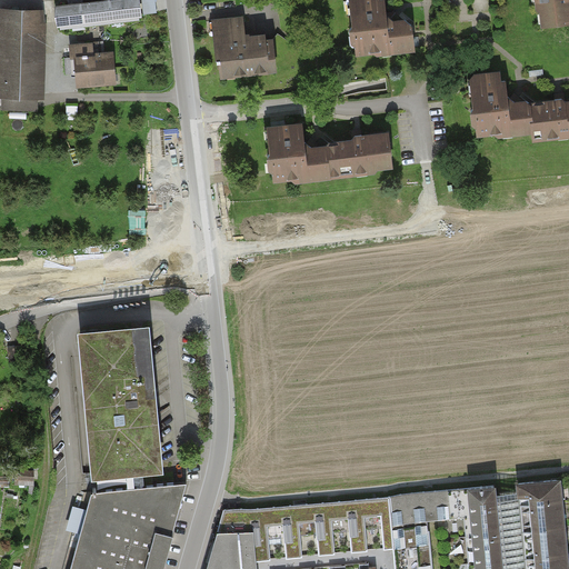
[(139,0),(101,0),(55,6),(58,28),(142,18),(139,0)]
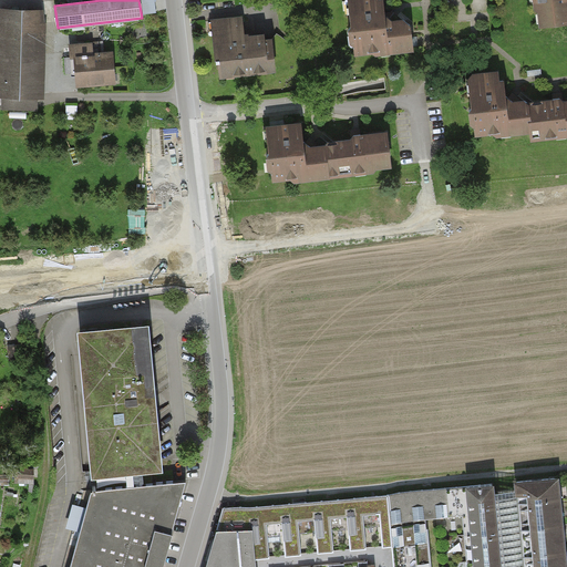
[(155,0),(142,0),(144,13),(157,12),(155,0)]
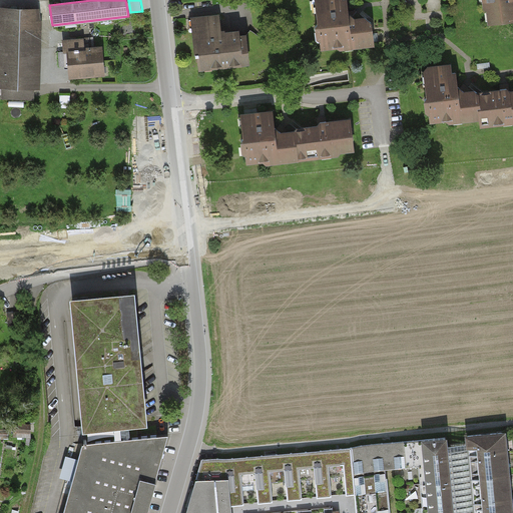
[(342,0),(319,0),(320,11),(317,12),(319,22),(316,26),(320,30),(322,43),(333,42),(340,47),(343,44),(354,43),(355,46),(374,43),(372,22),(366,18),(356,19),(349,13),(346,0),(342,0)]
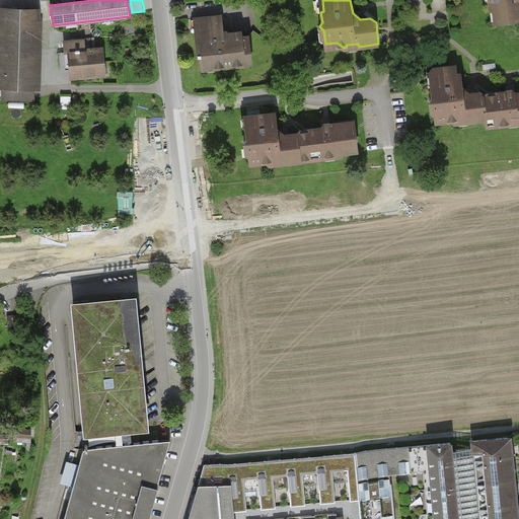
[(518,0),(490,0),(494,26),(518,22),(518,0)]
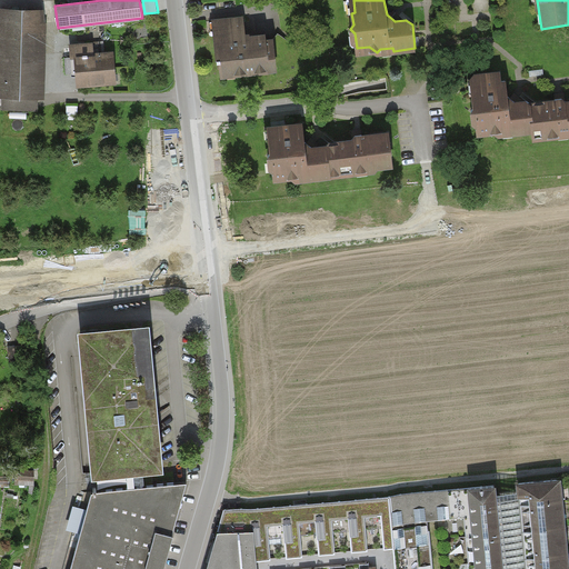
[(47,11),(0,9),(0,97),(45,99),(47,11)]
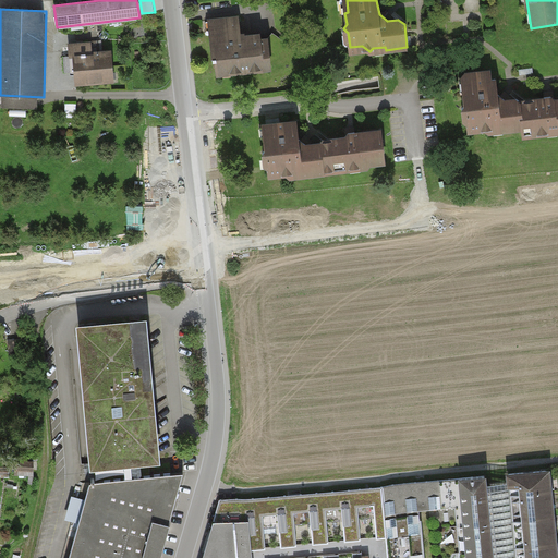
[(240,16),(207,21),(215,77),(273,70),(267,32),(242,35),(240,16)]
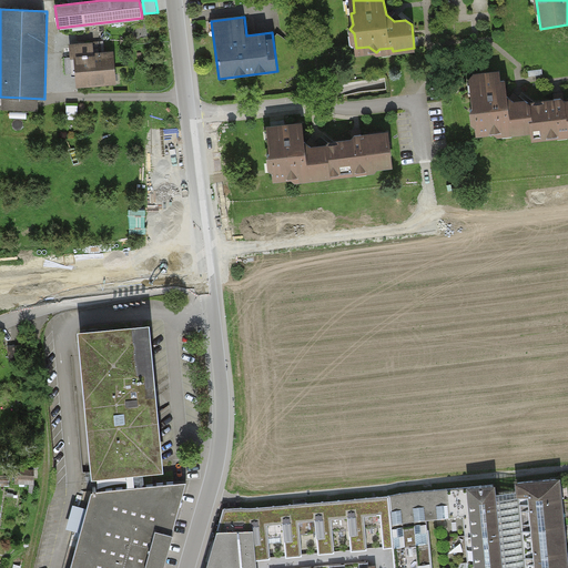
[(75,88),(115,84),(112,49),(94,51),(94,43),(72,44),(75,88)]
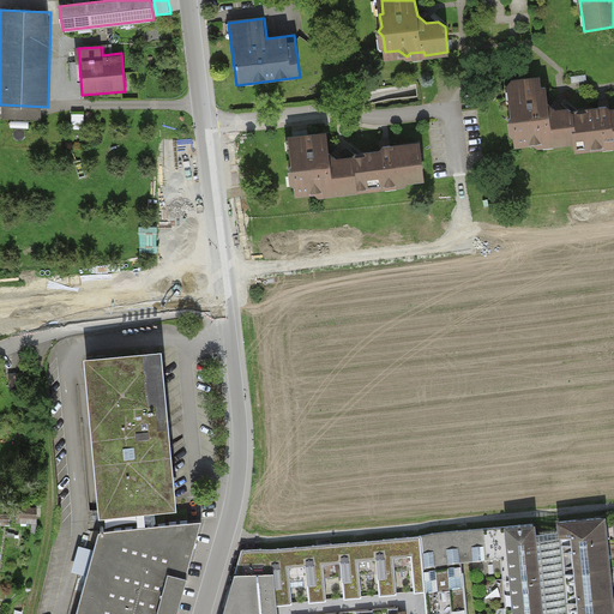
[(546,76),(507,80),(516,148),(572,140),(575,152),(613,148),(613,107),(570,113),(569,106),(549,108),(546,76)]
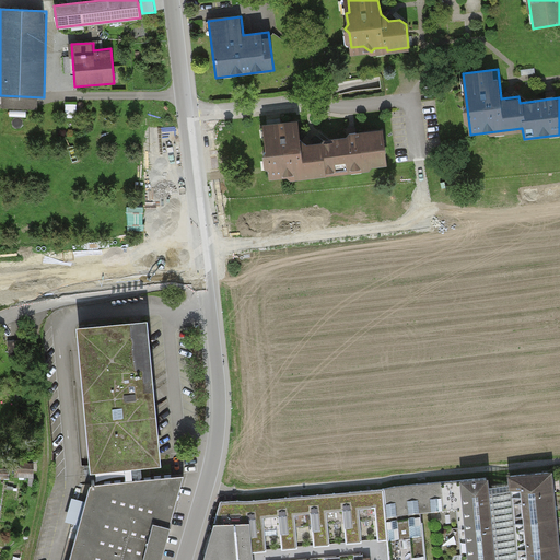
[(78,104),(67,104),(66,117),(78,117),(78,104)]
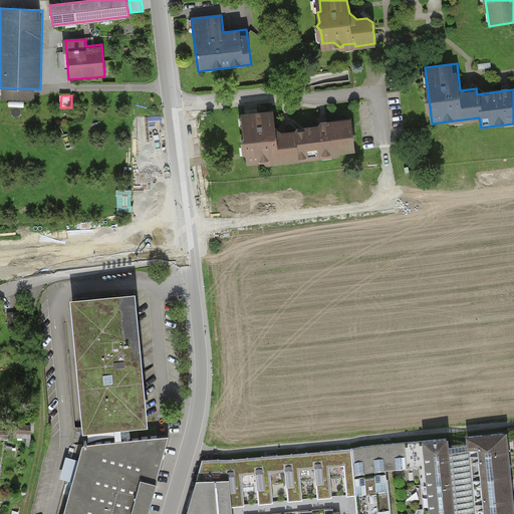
[(241,115),(247,165),(300,159),(296,126),(278,129),(276,111),(241,115)]
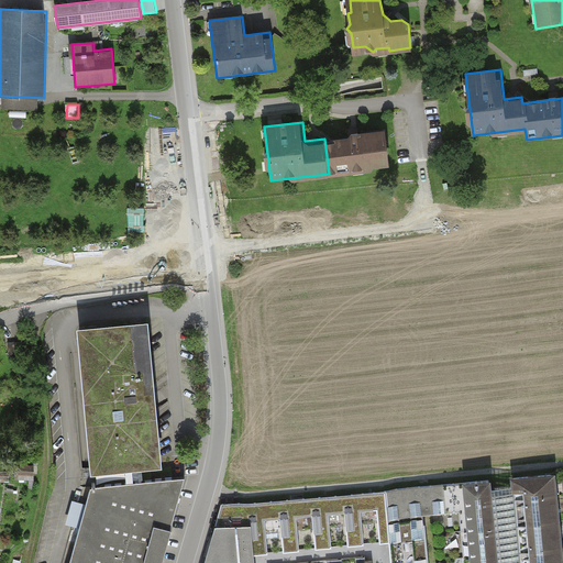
[(324,139),(329,174),(389,165),(385,130),(324,139)]
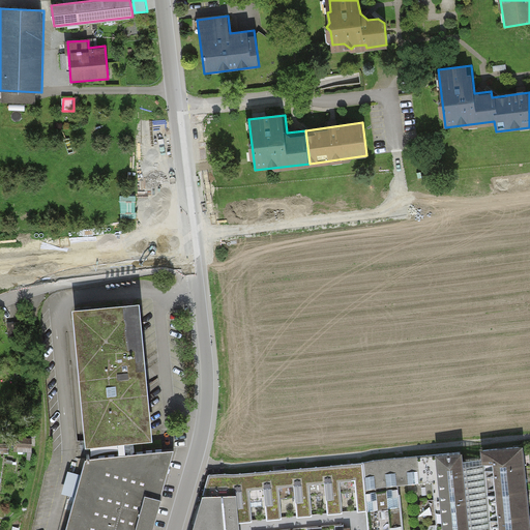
[(88,443),(152,437),(145,364),(139,302),(75,308),(88,443)]
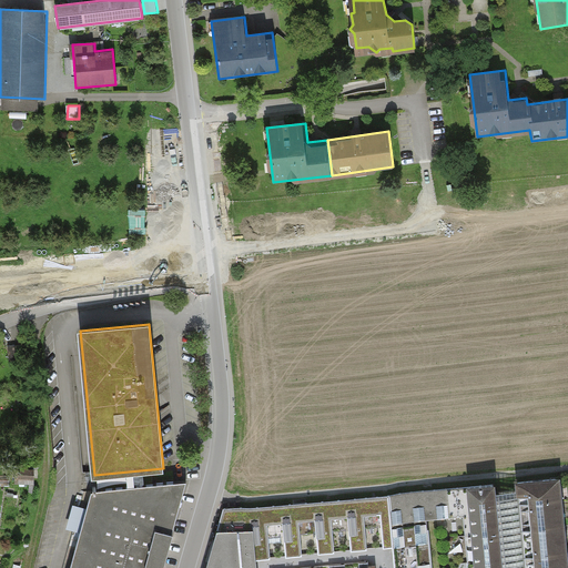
[(22,343),(8,346),(10,361),(26,358),(22,343)]
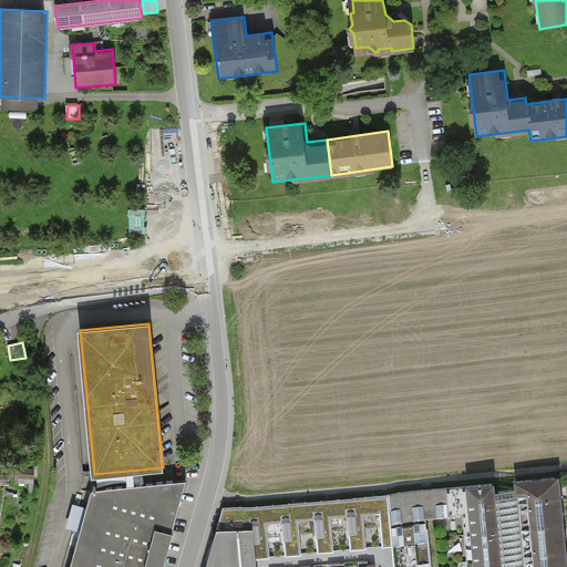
[(0,483),(35,483),(35,462),(16,462),(16,466),(0,466),(0,483)]
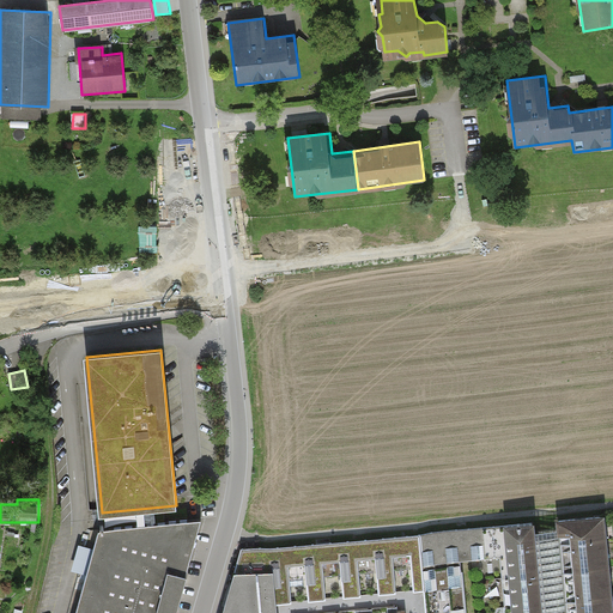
[(568,612),(611,612),(602,517),(559,521),(560,528),(568,612)]
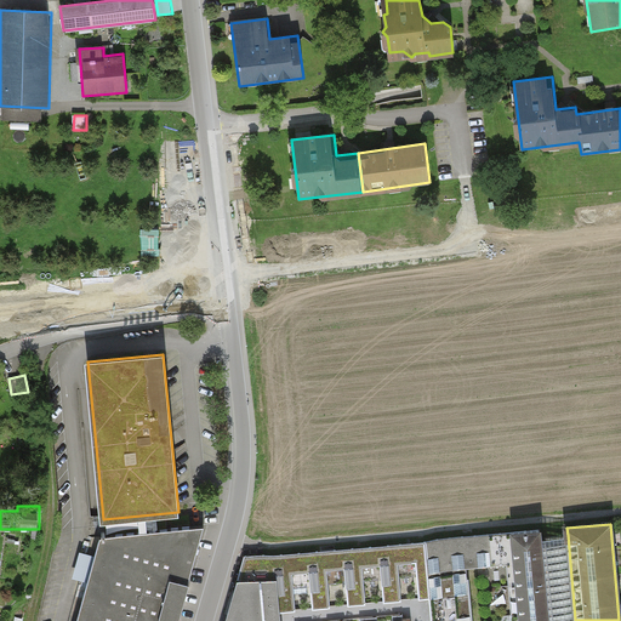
[(177,620),(181,609),(197,552),(204,527),(100,537),(75,620),(177,620)]
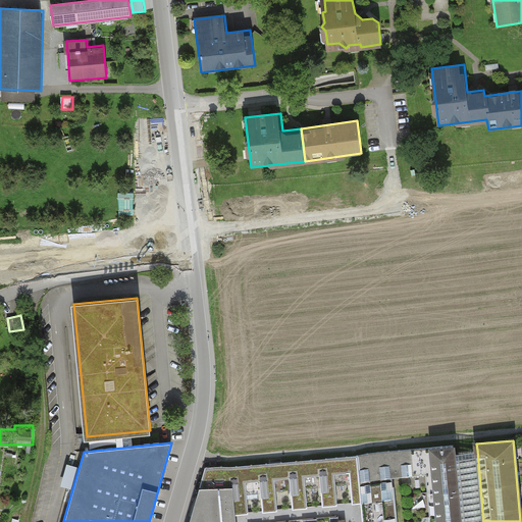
[(424,449),(427,474),(430,521),(460,521),(454,452),(453,446),(424,449)]
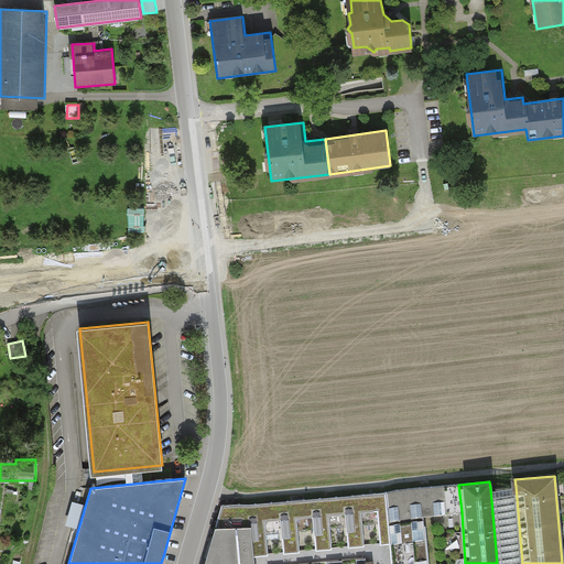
[(458,485),(387,491),(389,519),(391,541),(391,559),(391,563),(429,563),(425,522),(424,516),(462,512),(458,485)]
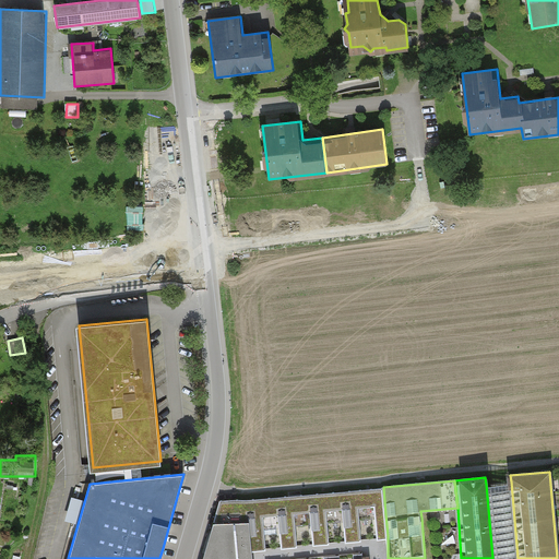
[(518,558),(511,482),(486,484),(492,558),(518,558)]
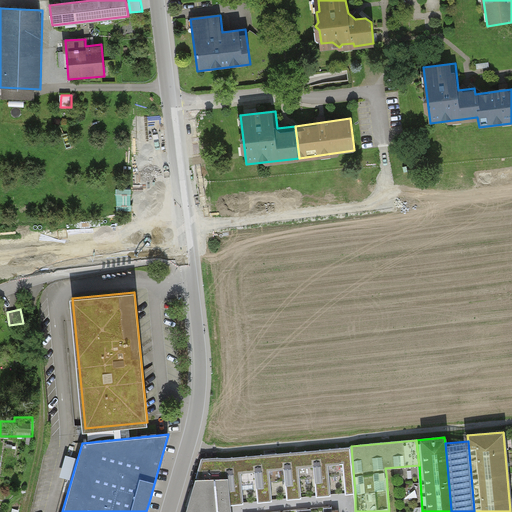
[(353,471),(351,446),(225,458),(228,496),(229,502),(243,501),(241,483),(245,483),(257,482),(259,500),(273,498),(271,480),(274,480),(285,479),(286,497),(302,496),(301,477),(304,477),(315,476),(316,495),(330,493),(328,474),(332,474),(344,473),(346,492),(350,492),(355,491),(353,471)]
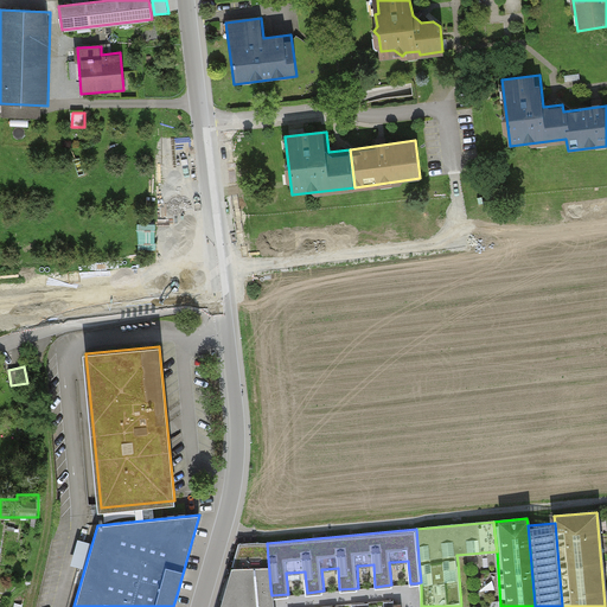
[(219,606),(273,606),(272,595),(270,588),(267,543),(240,544),(224,592),(219,606)]
